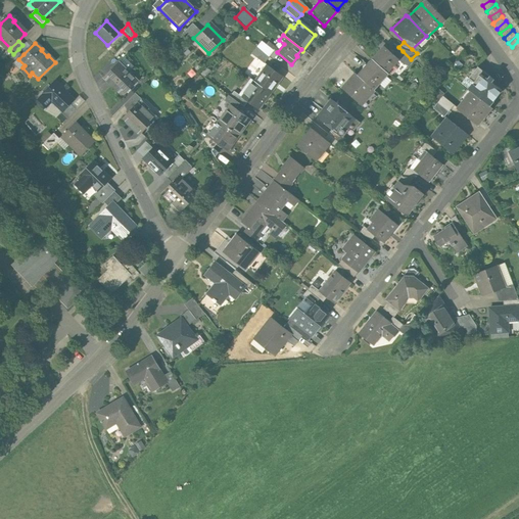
[(396,60),(381,46),(370,59),(383,72),(389,65),(390,66),(396,60)]
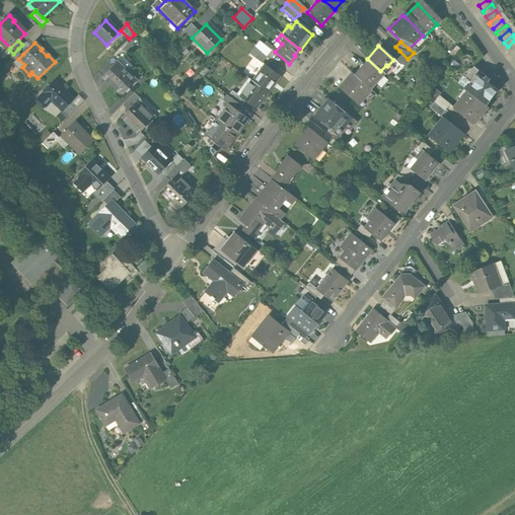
[(13,54),(9,58),(14,63),(18,59),(23,54),(18,49),(13,54)]
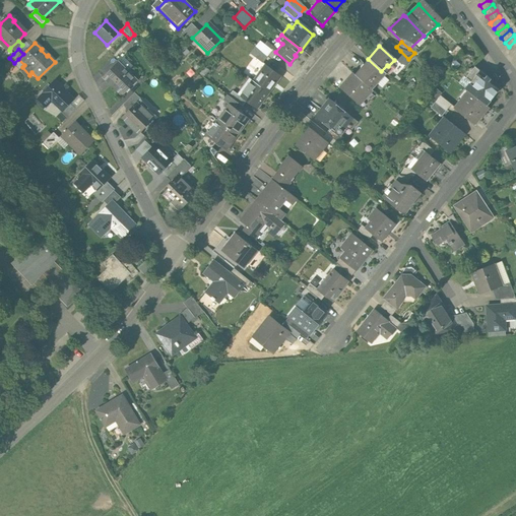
[(265,58),(254,49),(249,55),(261,63),(265,58)]
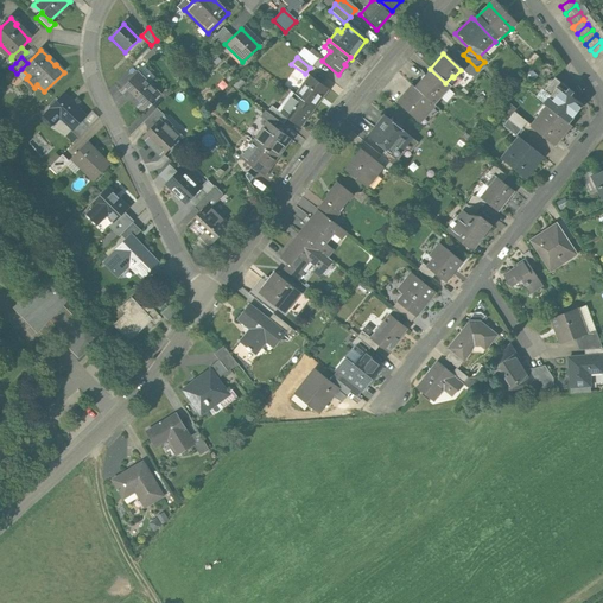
[(468,59),(462,65),(474,77),(480,71),(477,69),(468,59)]
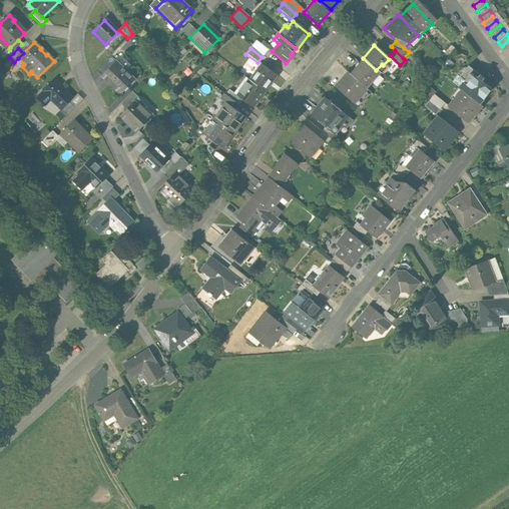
[(364,87),(365,88),(380,73),(376,70),(363,58),(349,74),(364,87)]
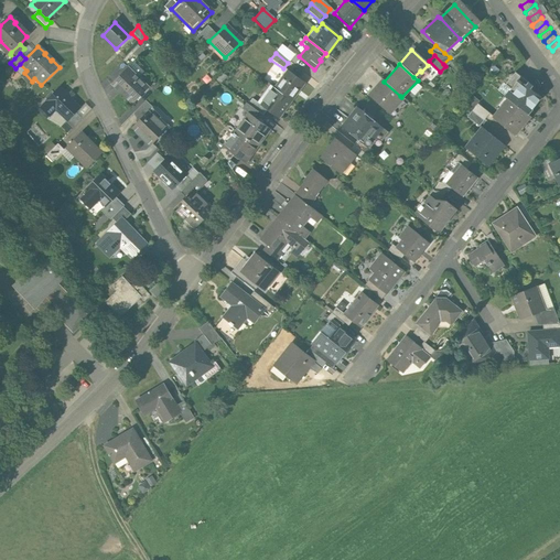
[(149,87),(128,66),(110,85),(131,105),(149,87)]
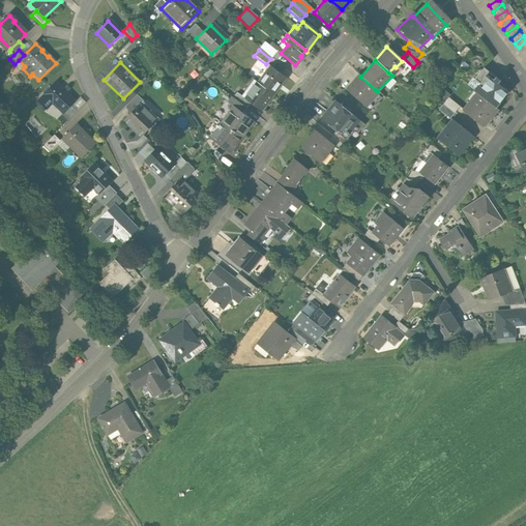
[(465,69),(459,64),(454,70),(460,76),(465,69)]
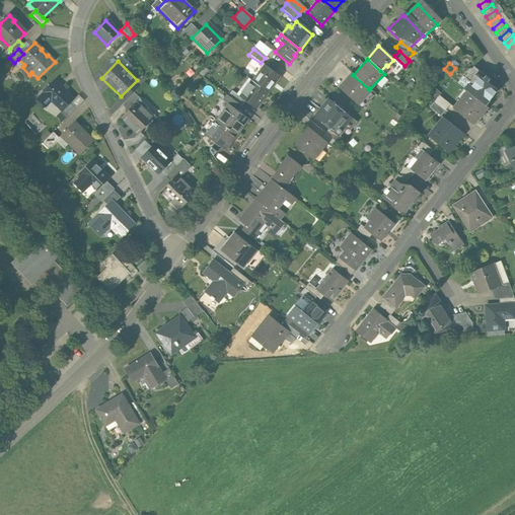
[(279,76),(264,64),(251,81),(268,92),(279,76)]
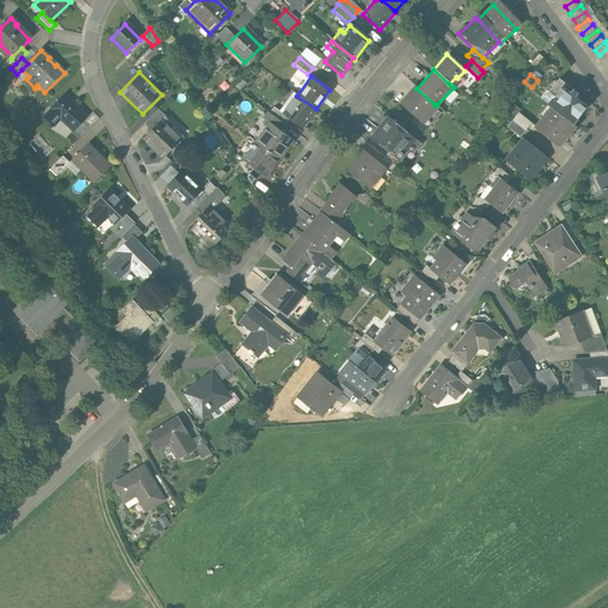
[(575,99),(555,84),(553,87),(559,92),(551,102),(545,97),(541,95),(535,103),(545,110),(569,129),(583,111),(571,102),(575,99)]
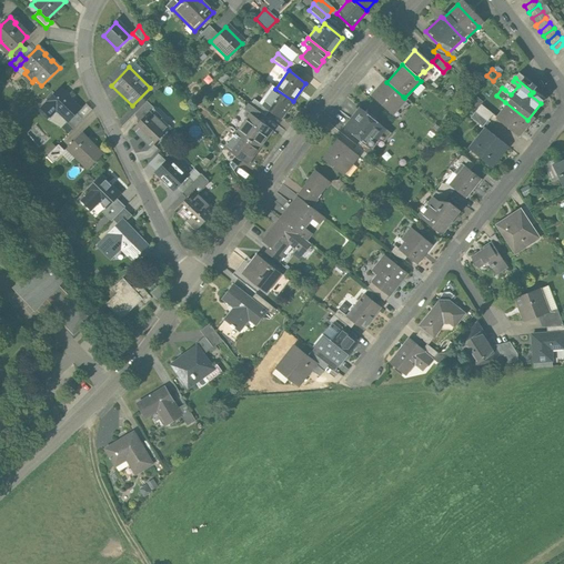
[(383,79),(369,96),(388,113),(403,97),(386,82),(383,79)]
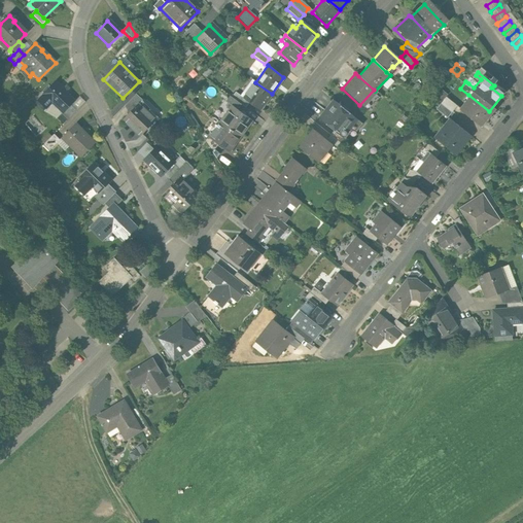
[(476,75),(468,83),(474,88),(481,79),(476,75)]
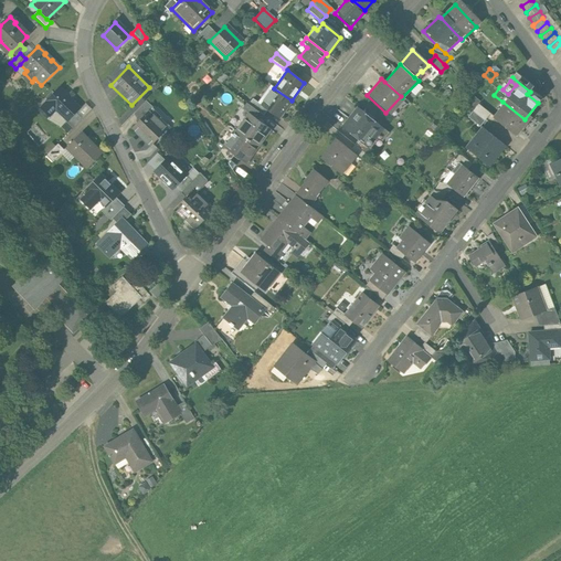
[(274,88),(272,86),(260,104),(258,105),(265,109),(278,118),(292,101),(274,88)]
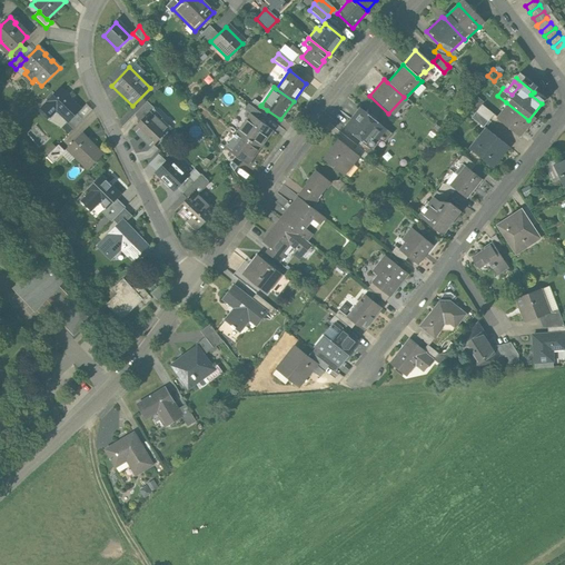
[(60,89),(47,101),(48,102),(41,109),(49,117),(56,110),(68,122),(76,115),(80,110),(60,89)]
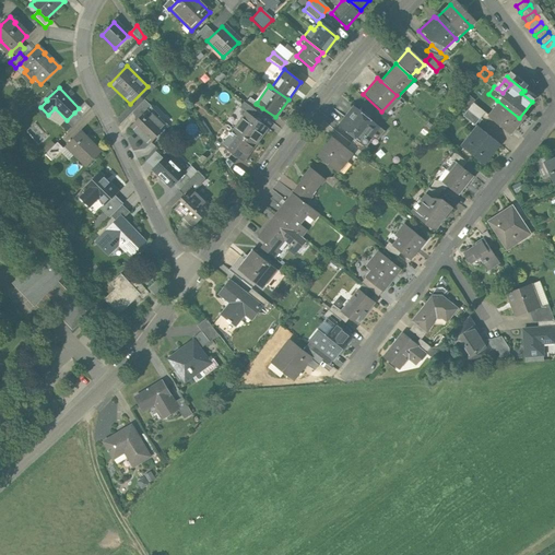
[(257,103),(250,97),(245,103),(256,110),(259,113),(262,108),(256,104),(257,103)]
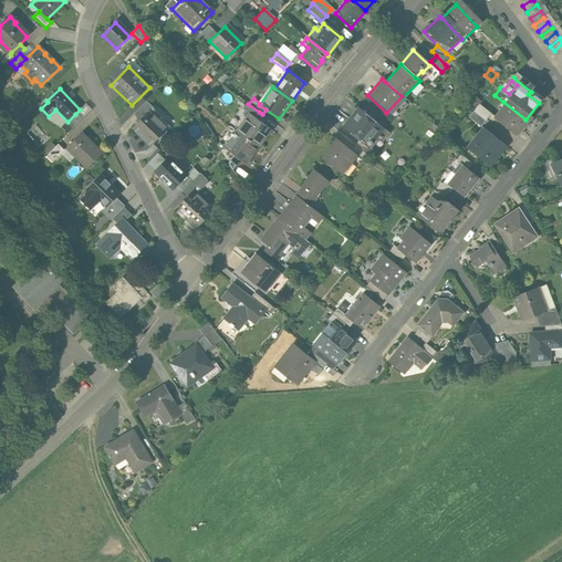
[(146,101),(135,112),(141,118),(148,111),(149,111),(153,107),(146,101)]
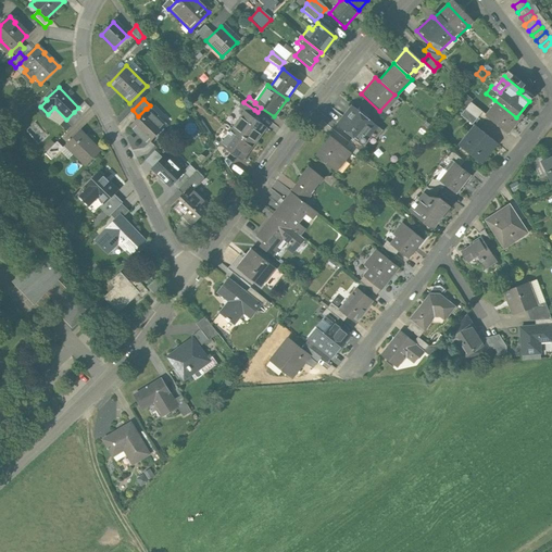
[(468,104),(462,99),(456,105),(463,111),(467,107),(468,104)]
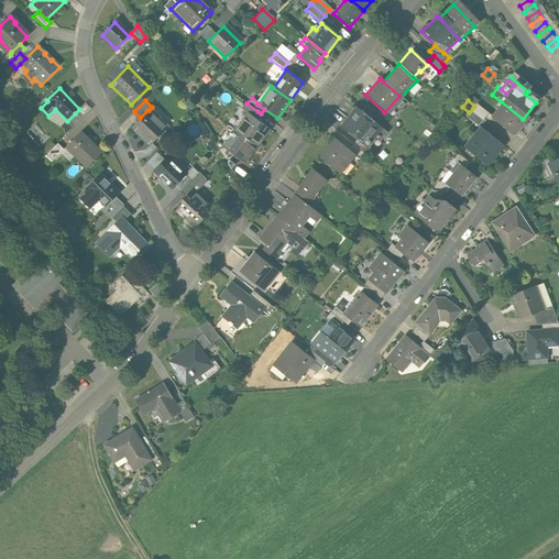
[(503,105),(489,122),(511,140),(526,121),(523,119),(501,101),(500,102),(503,105)]
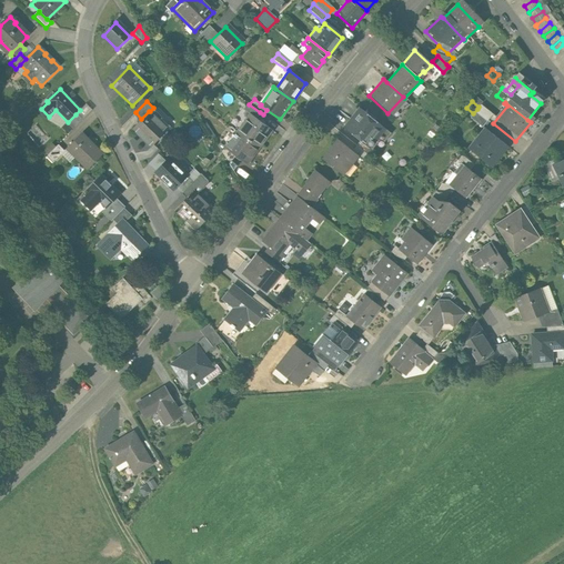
[(249,104),(248,103),(243,110),(249,114),(250,113),(255,118),(260,112),(249,104)]
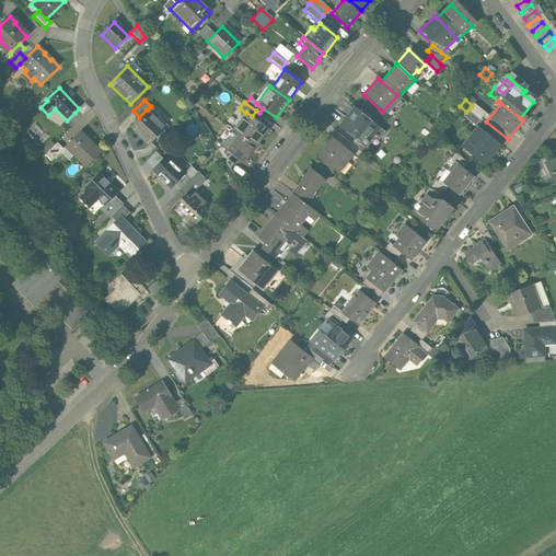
[(383,130),(354,106),(338,125),(354,138),(362,145),(363,145),(366,147),(373,136),(377,139),(383,130)]
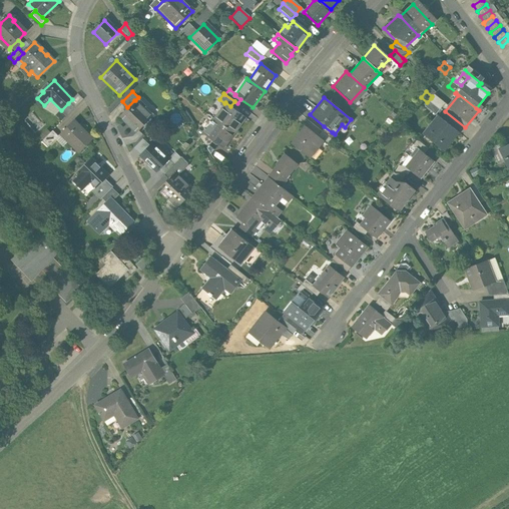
[(442,107),(431,98),(427,102),(425,105),(436,114),(442,107)]
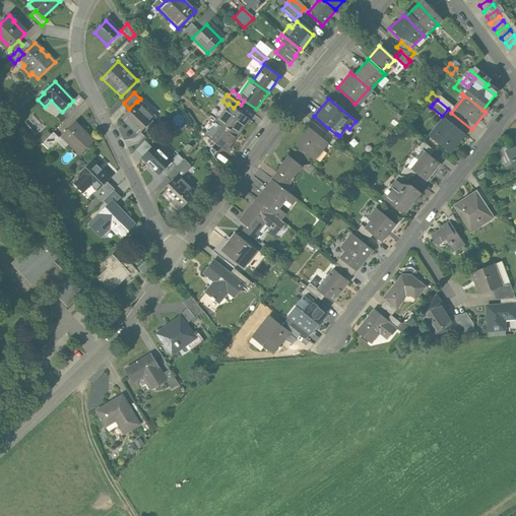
[(137,102),(136,102),(129,109),(121,117),(137,134),(153,118),(137,102)]
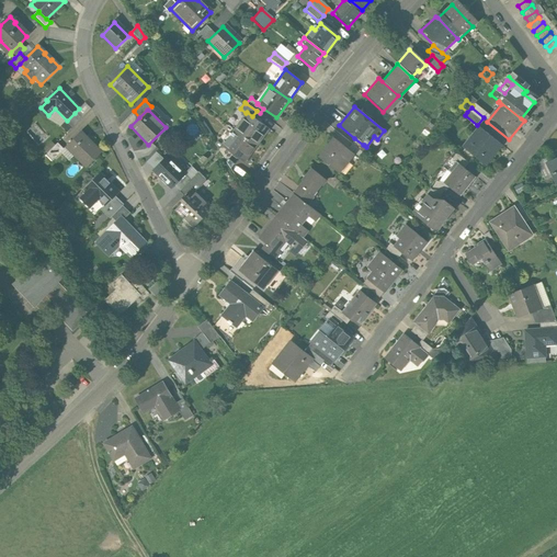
[(246,113),(234,129),(256,145),(268,128),(252,116),(247,112),(246,113)]
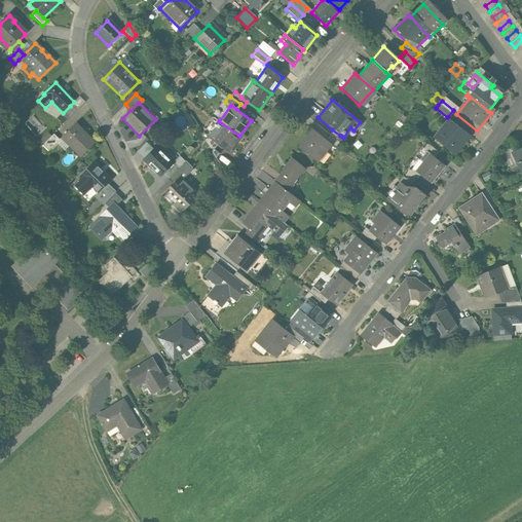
[(63,113),(61,115),(66,121),(75,112),(70,106),(63,113)]
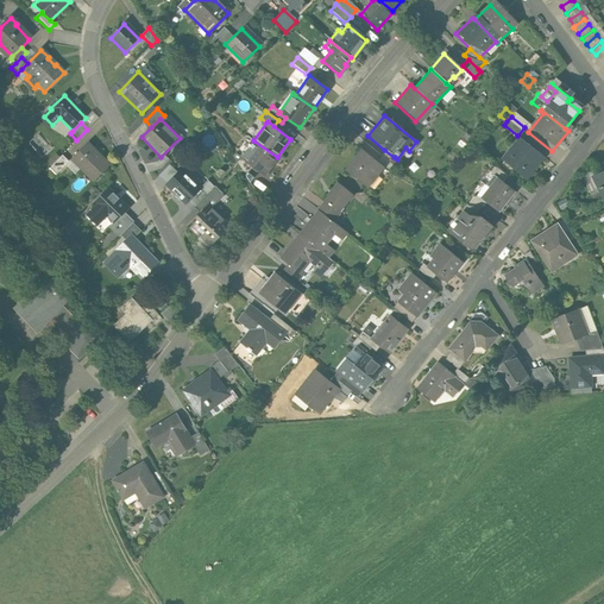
[(517,136),(504,125),(499,131),(513,142),(517,136)]
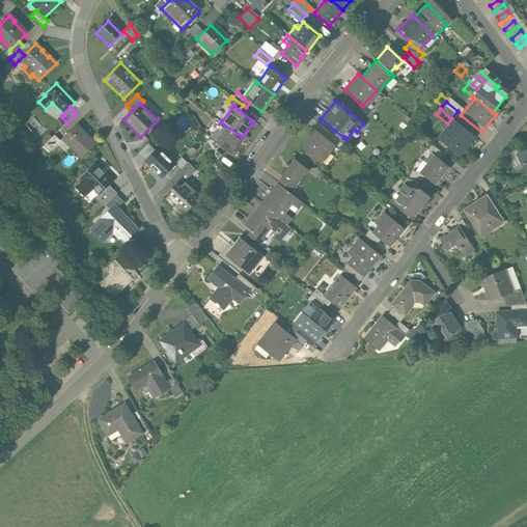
[(221,122),(216,128),(214,128),(212,132),(212,133),(209,137),(219,144),(230,153),(242,137),(221,122)]
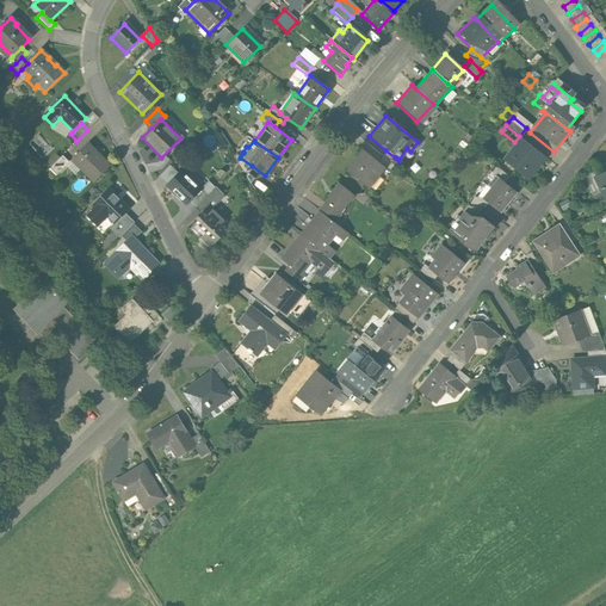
[(110,166),(87,143),(72,159),(94,181),(110,166)]
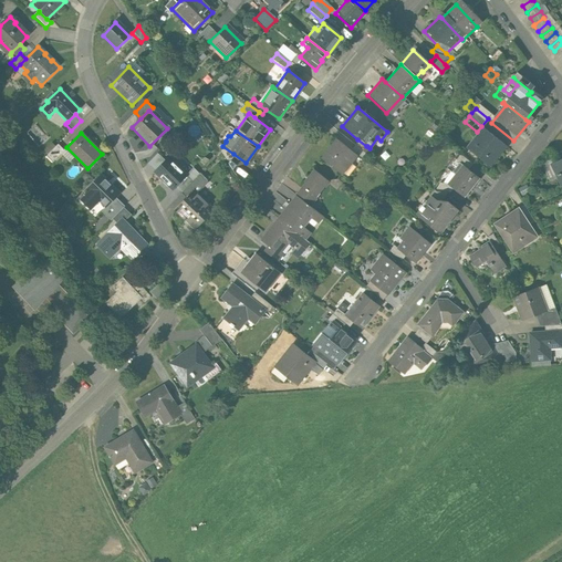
[(501,151),(479,133),(474,141),(475,143),(465,155),(484,169),(493,158),(495,159),(501,151)]
